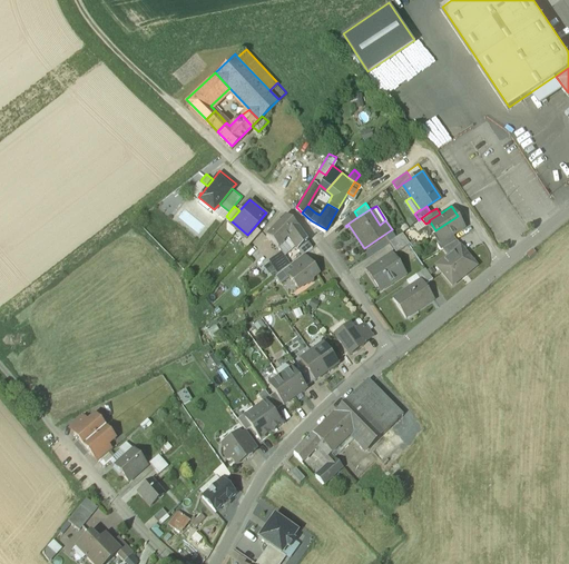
[(353,211),(342,220),(346,225),(357,217),(354,211),(353,211)]
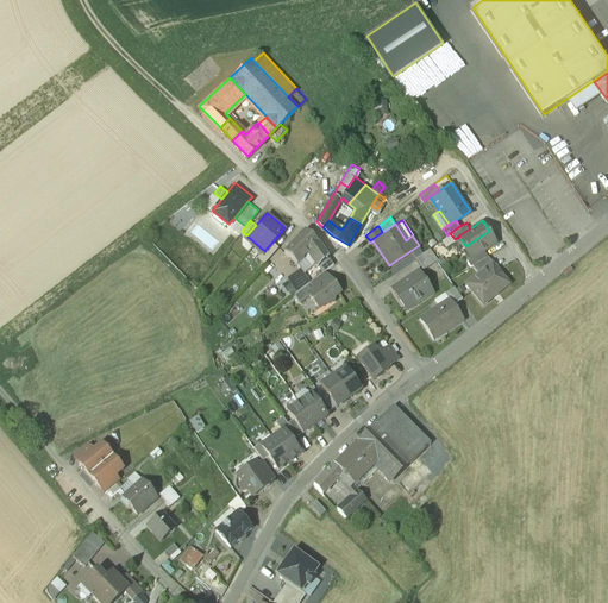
[(319,239),(306,227),(284,249),(298,261),(307,251),(319,263),(323,259),(330,253),(319,239)]
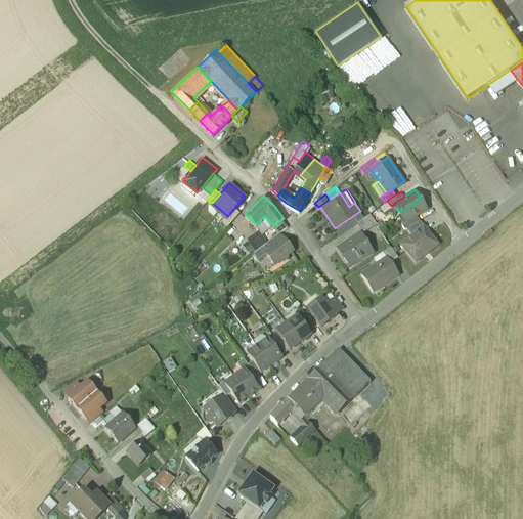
[(421,199),(400,212),(405,220),(418,212),(418,213),(419,212),(426,207),(421,199)]
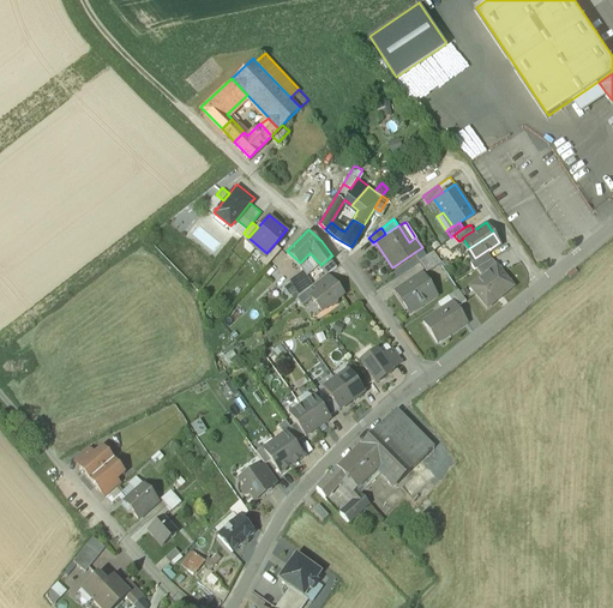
[(276,242),(266,253),(265,252),(260,258),(266,263),(281,247),(276,242)]
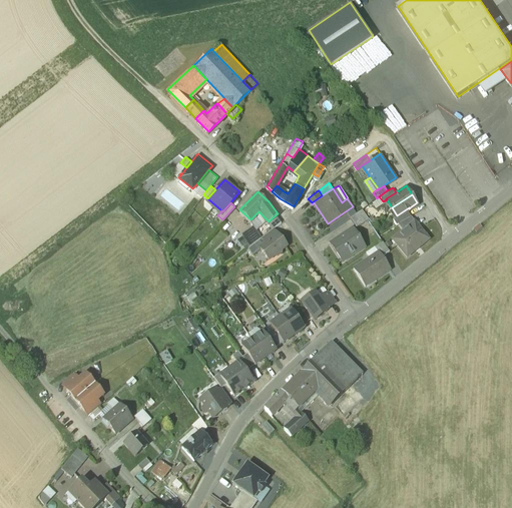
[(353,206),(347,210),(351,215),(356,211),(353,206)]
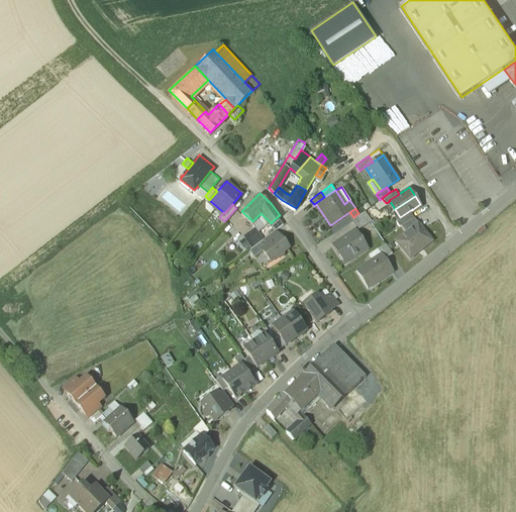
[(353,217),(352,217),(359,227),(371,219),(365,209),(358,213),(353,217)]
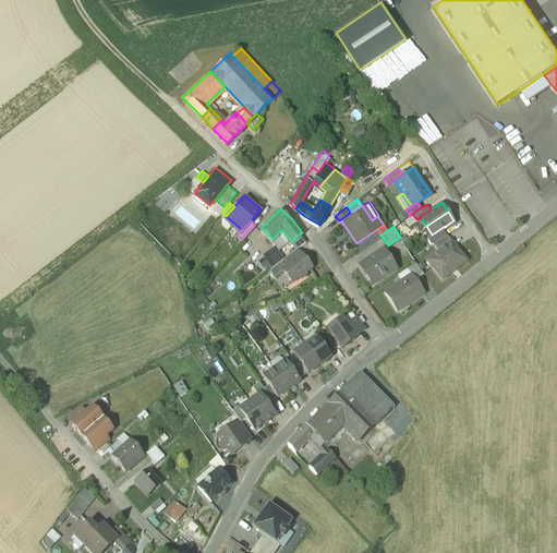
[(433,242),(447,233),(450,231),(446,226),(445,227),(445,226),(432,235),(430,237),(433,242)]
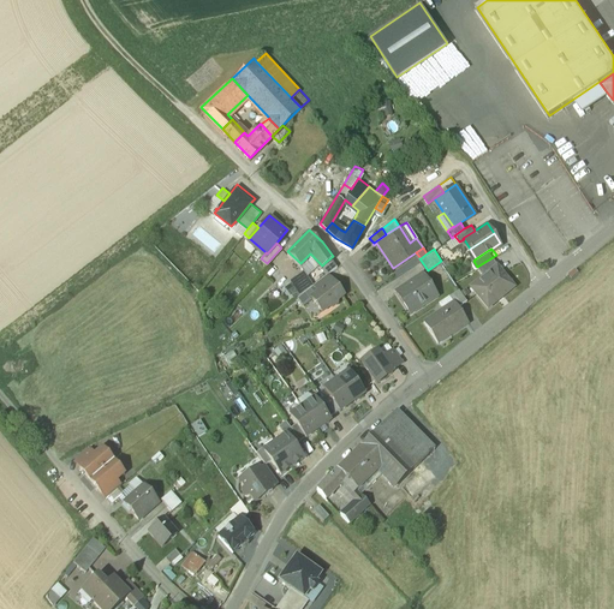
[(300,263),(287,251),(282,257),(293,268),(298,266),(298,264),(300,263)]
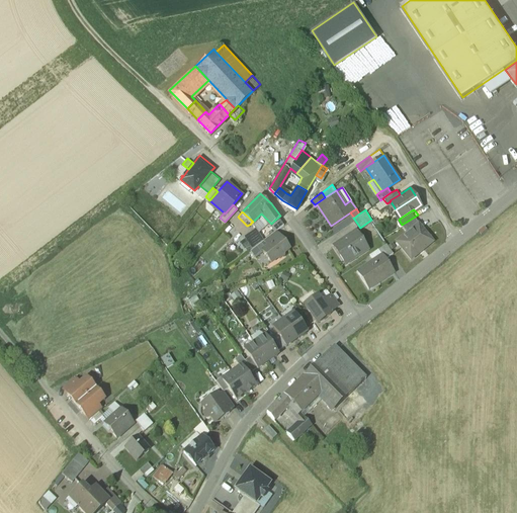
[(280,216),(274,221),(278,226),(284,222),(280,216)]
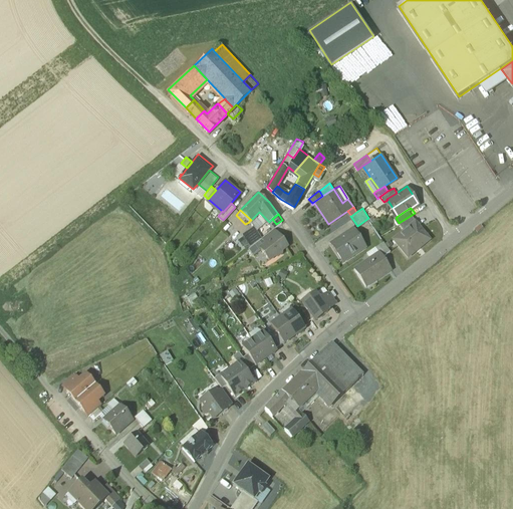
[(412,215),(399,223),(405,229),(415,220),(416,221),(416,220),(412,215)]
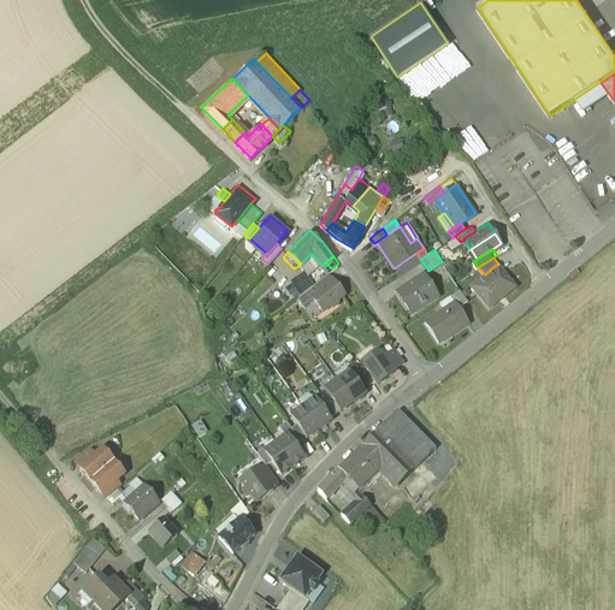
[(314,282),(301,264),(299,265),(299,266),(294,268),(290,272),(294,278),(295,278),(305,290),(314,283),(313,282),(314,282)]
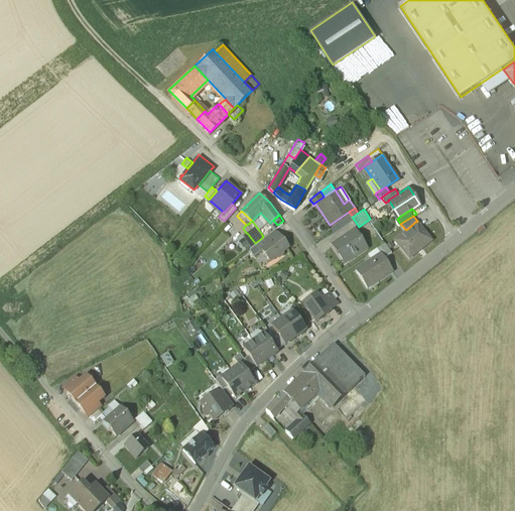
[(395,239),(397,241),(409,256),(431,238),(417,222),(416,221),(406,230),(395,239)]
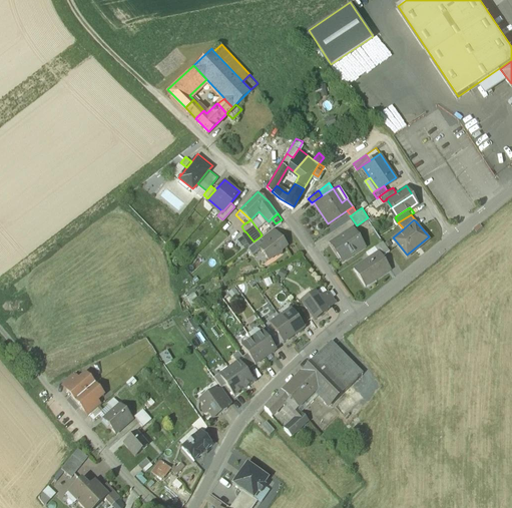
[(253,241),(250,243),(248,245),(251,251),(260,245),(278,231),(273,226),(262,235),(253,241)]
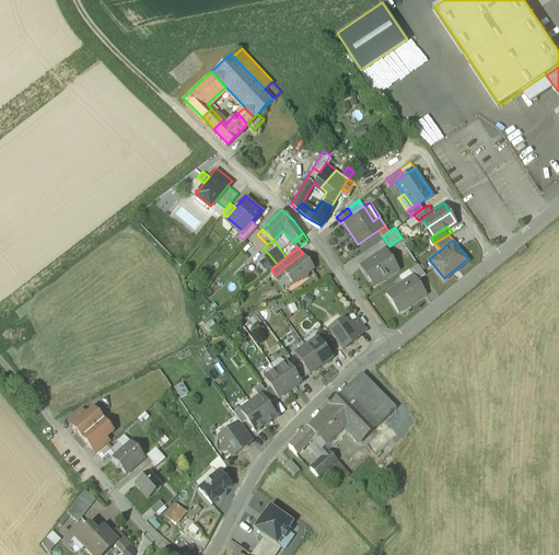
[(385,247),(361,264),(373,284),(398,267),(385,247)]
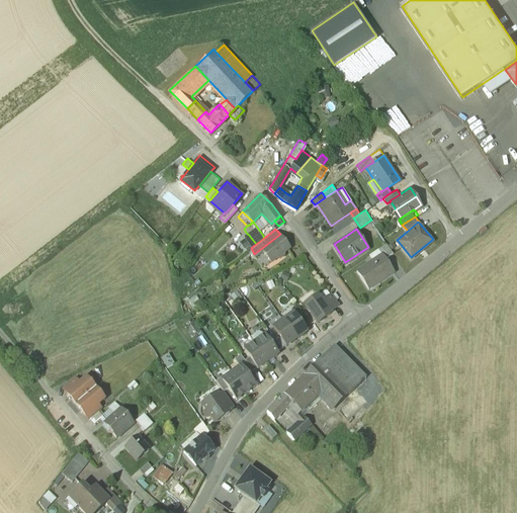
[(280,234),(262,248),(271,259),(277,254),(280,255),(283,252),(283,249),(289,245),(280,234)]
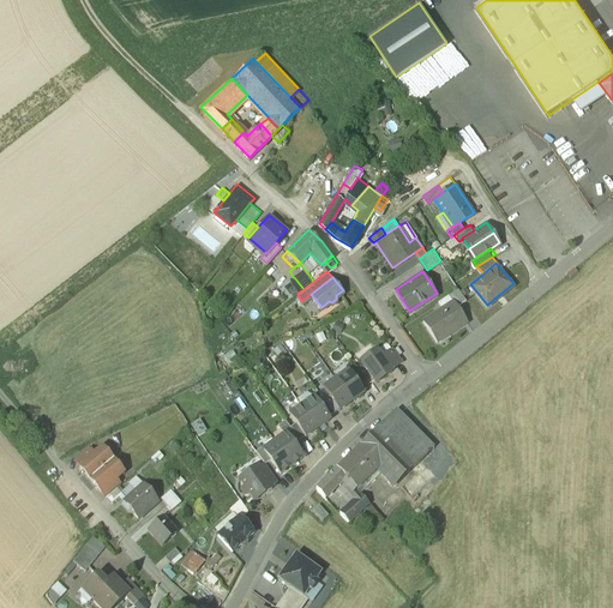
[(458,287),(449,293),(452,299),(454,299),(457,305),(467,299),(458,287)]
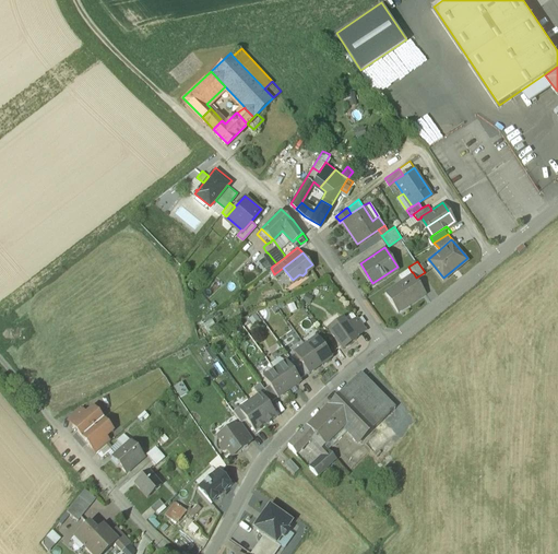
[(412,272),(386,291),(398,309),(426,291),(416,278),(413,272),(412,272)]
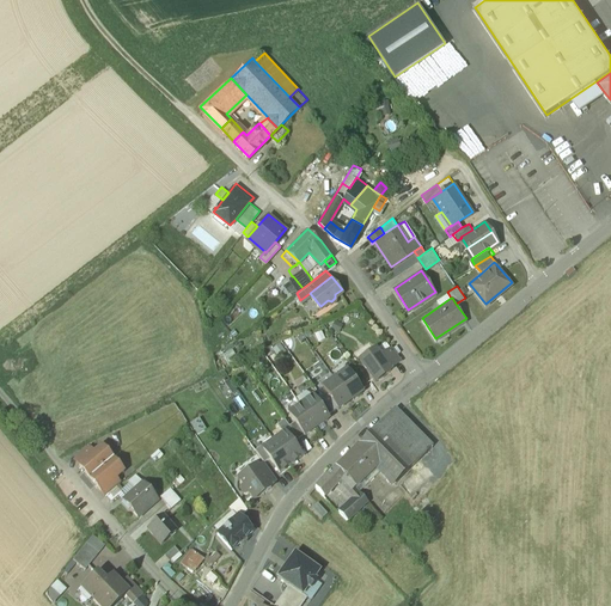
[(231,316),(214,326),(220,338),(225,336),(221,329),(234,322),(231,316)]
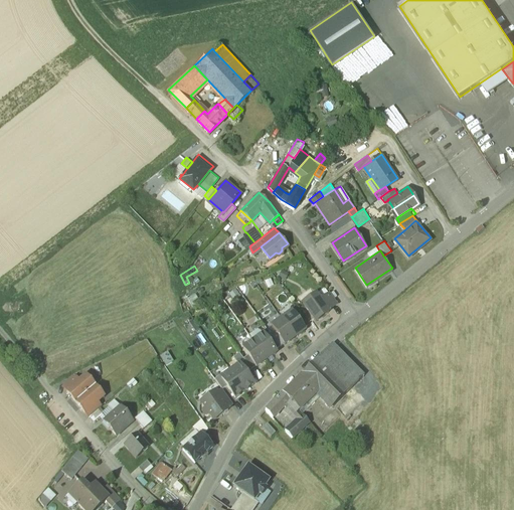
[(337,301),(330,290),(320,297),(328,308),(337,301)]
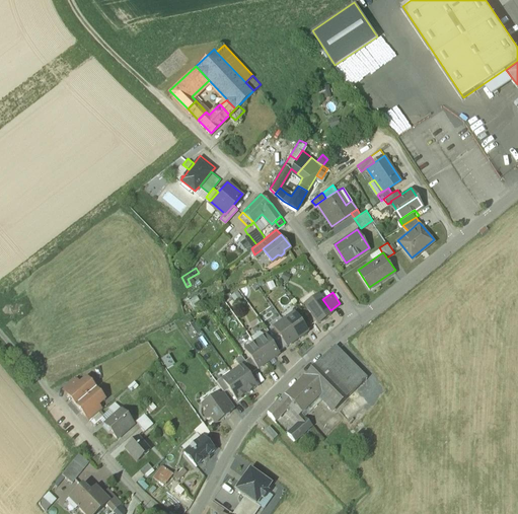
[(318,293),(305,303),(318,320),(331,311),(330,310),(322,299),(318,293)]
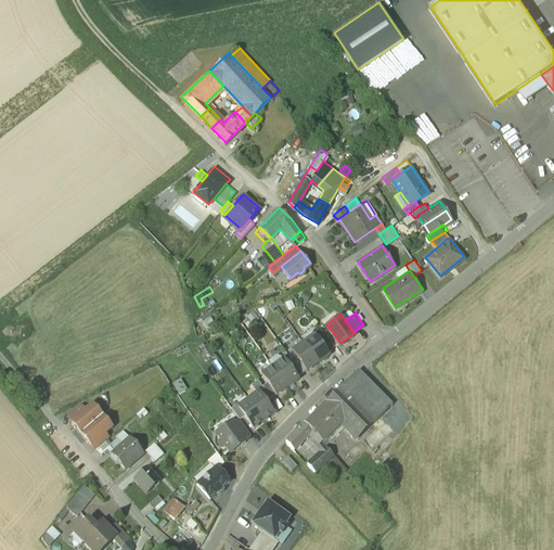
[(314,333),(304,341),(318,360),(329,353),(327,352),(319,340),(314,333)]
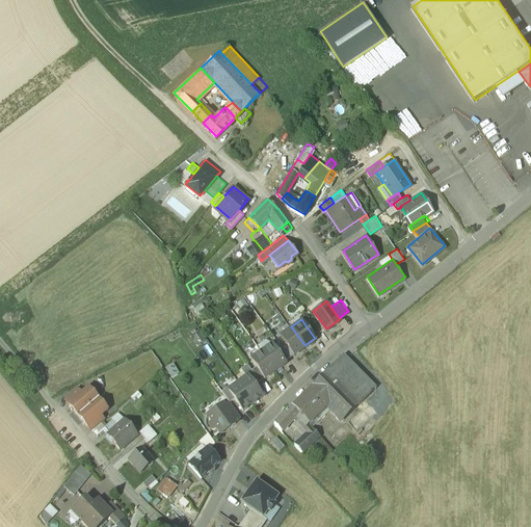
[(319,333),(311,322),(306,325),(314,337),(319,333)]
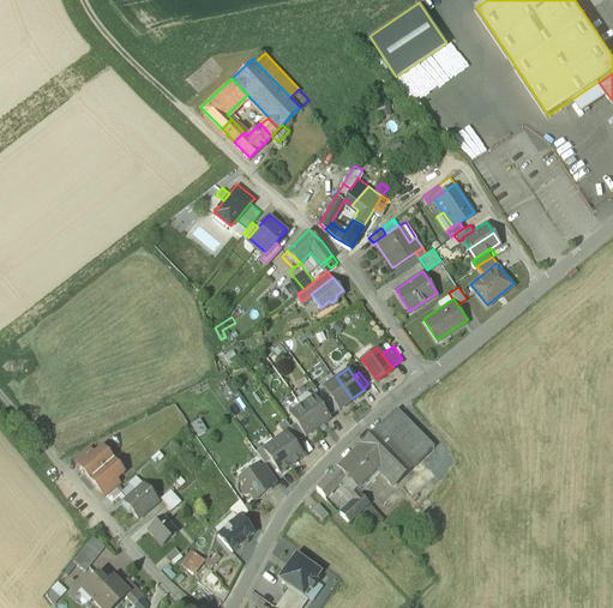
[(352,398),(336,377),(324,385),(340,405),(340,407),(352,398)]
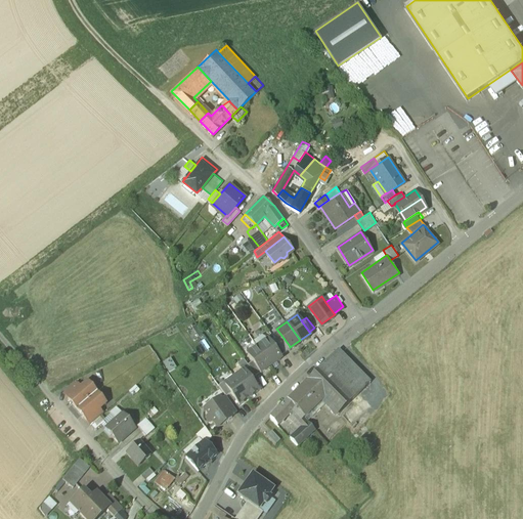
[(290,346),(281,336),(276,339),(285,350),(290,346)]
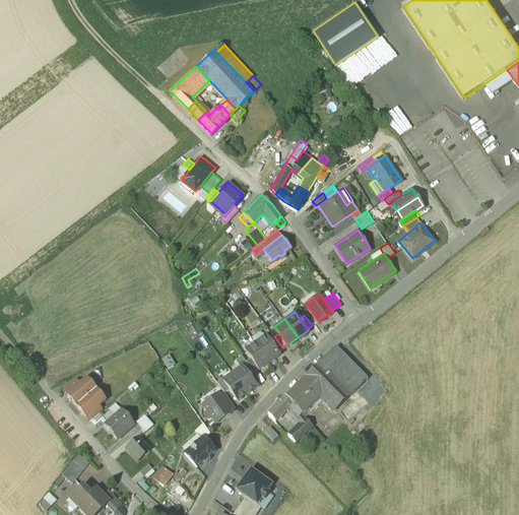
[(269,340),(265,334),(256,341),(269,361),(278,353),(277,350),(269,340)]
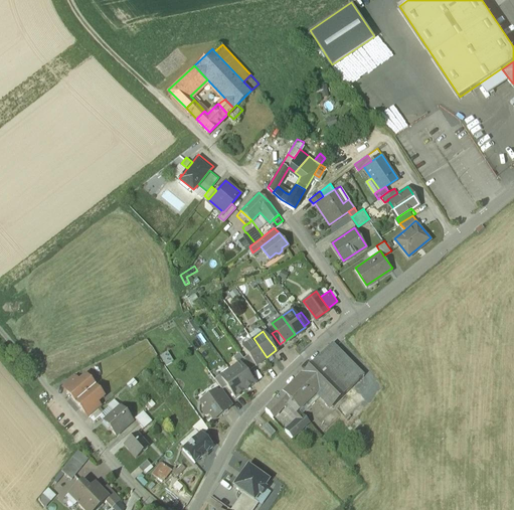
[(280,344),(272,333),(267,337),(275,347),(280,344)]
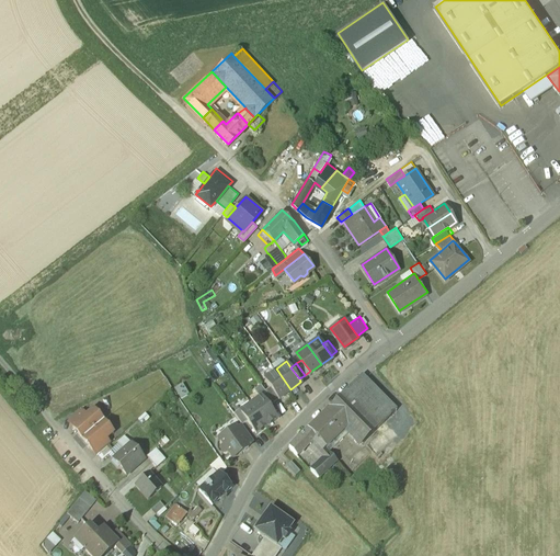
[(290,389),(276,369),(265,376),(271,384),(278,396),(280,397),(290,389)]
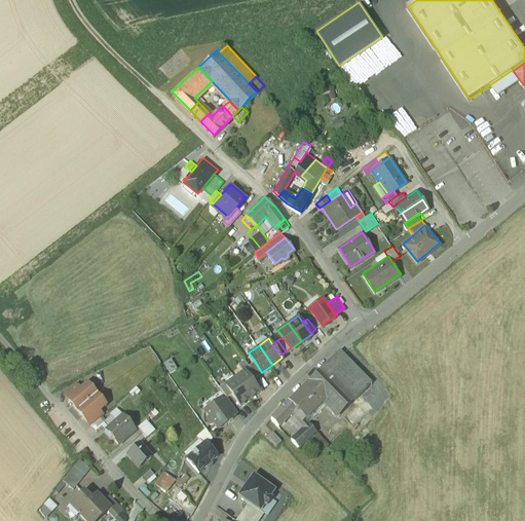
[(339,348),(322,366),(354,398),(372,381),(339,348)]
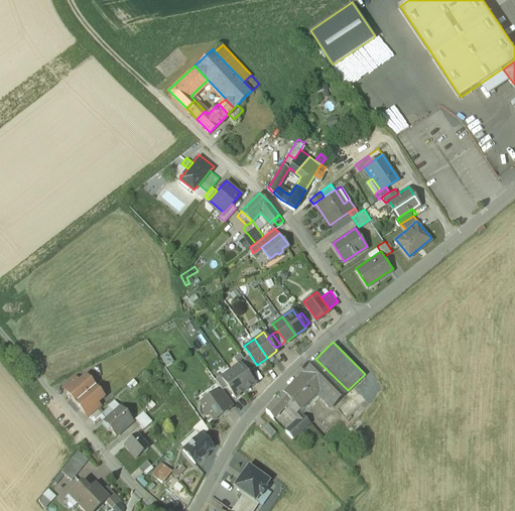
[(169,350),(163,353),(167,362),(173,360),(169,350)]
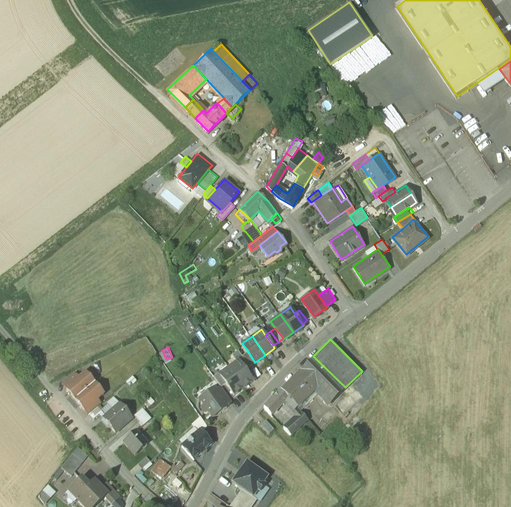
[(242,353),(238,348),(232,352),(237,359),(238,359),(244,368),(249,364),(242,353)]
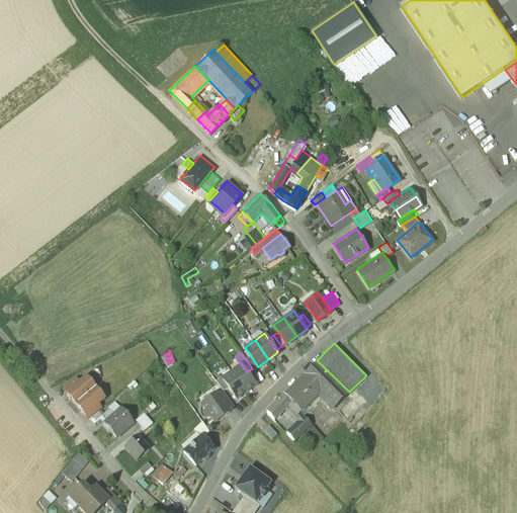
[(257,365),(250,354),(245,357),(252,368),(257,365)]
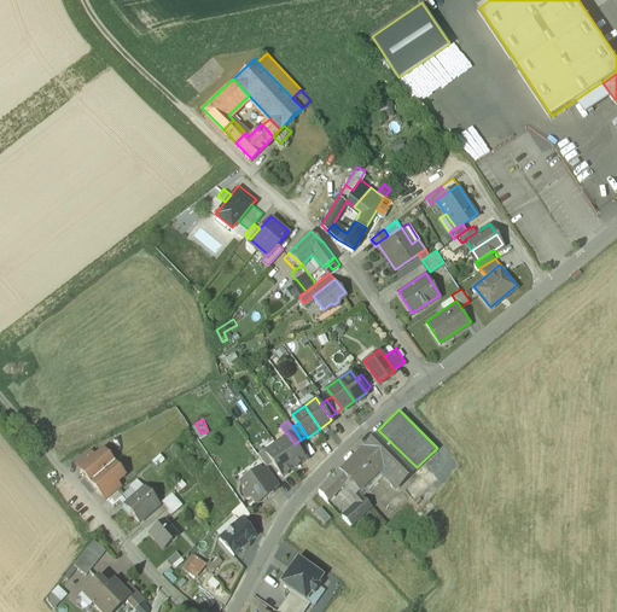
[(417,467),(378,430),(370,438),(376,446),(368,454),(382,467),(399,484),(417,467)]
